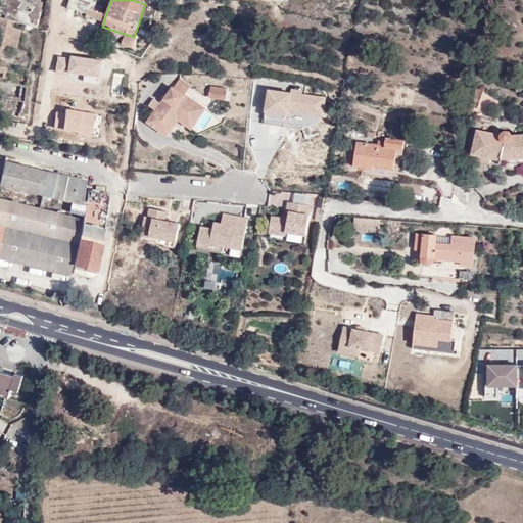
[(18,14),(18,5),(5,5),(6,15),(18,14)]
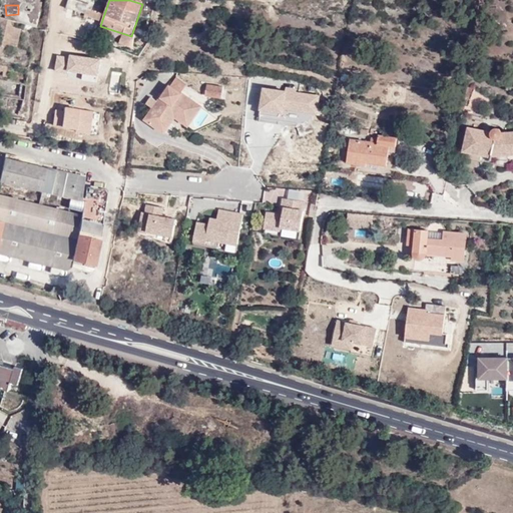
[(26,21),(35,23),(38,11),(30,9),(26,21)]
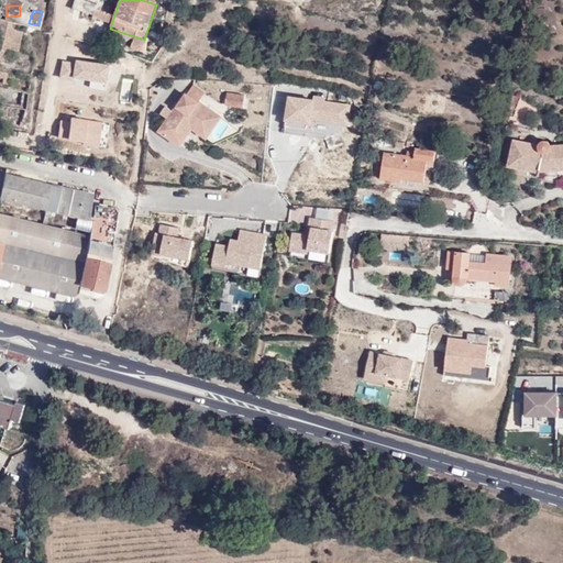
[(114,15),(95,10),(91,20),(111,25),(114,15)]
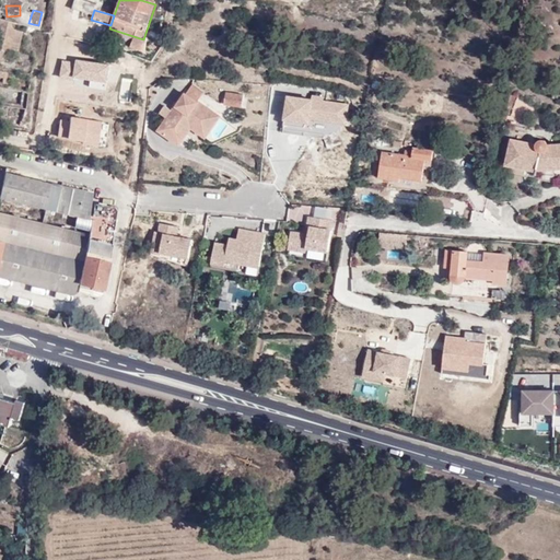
[(15,30),(16,21),(0,19),(0,58),(8,60),(9,48),(18,49),(21,31),(15,30)]
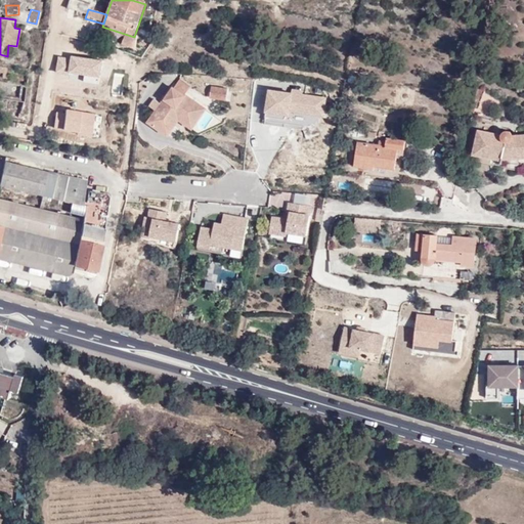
[(0,75),(7,76),(9,66),(0,64),(0,75)]
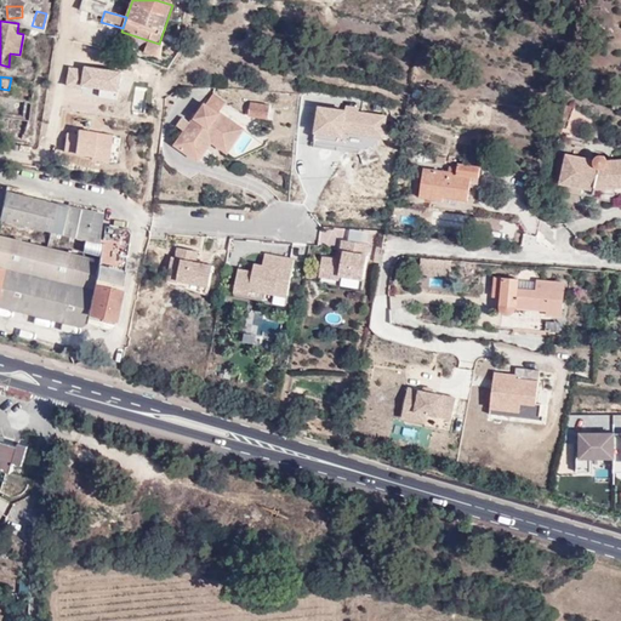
[(227,102),(214,93),(206,104),(218,113),(220,112),(227,102)]
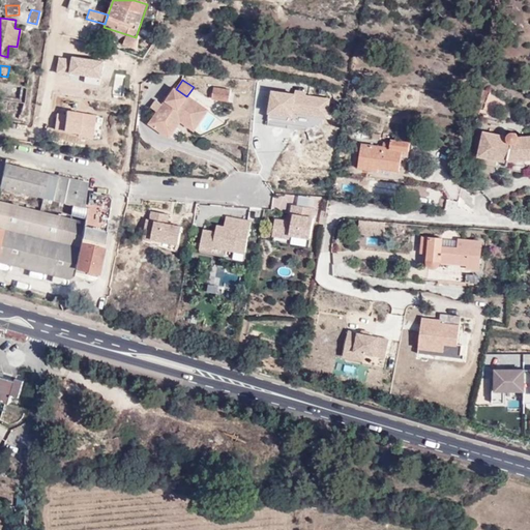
[(230,100),(231,89),(214,86),(212,98),(230,100)]
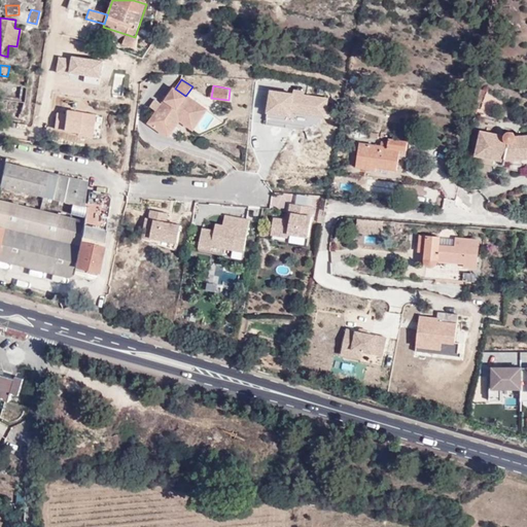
[(164,104),(147,124),(168,138),(179,125),(192,133),(207,111),(186,95),(185,96),(175,89),(164,104)]
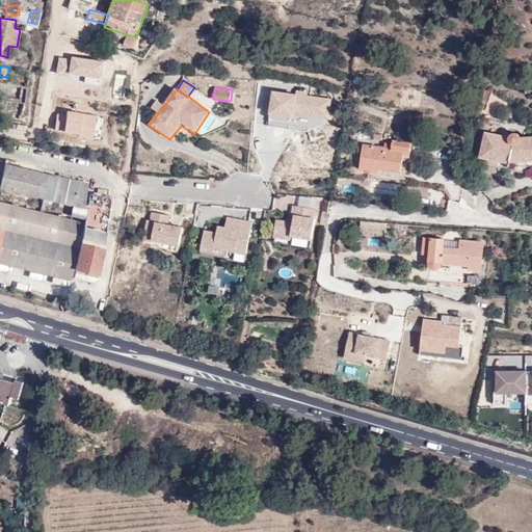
[(330,100),(273,91),(269,118),(289,121),(289,125),(310,128),(320,125),(322,123),(323,121),(324,116),(328,116),(330,100)]
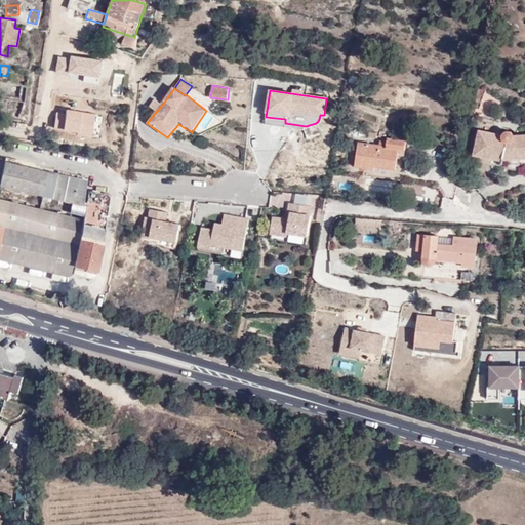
[(266,117),(265,124),(284,127),(285,123),(285,119),(266,117)]
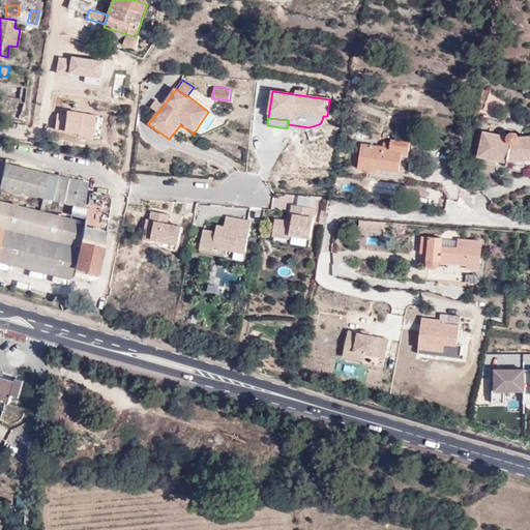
[(419,138),(421,122),(410,121),(409,137),(419,138)]
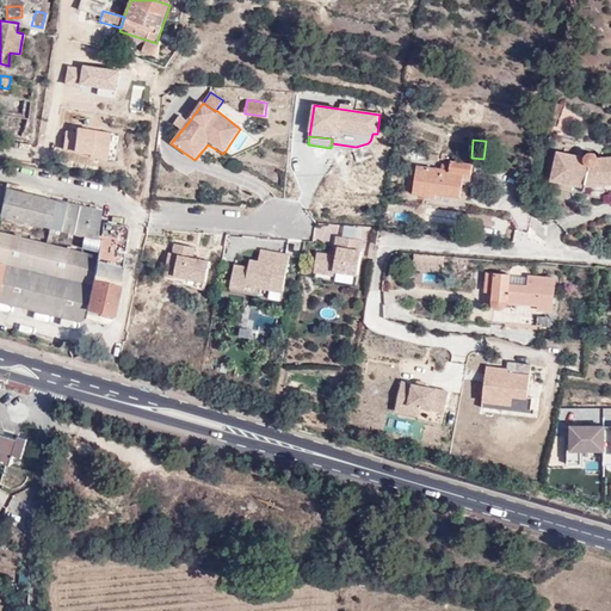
[(610,183),(610,155),(593,158),(592,153),(587,150),(582,156),(555,152),(550,180),(586,186),(610,183)]
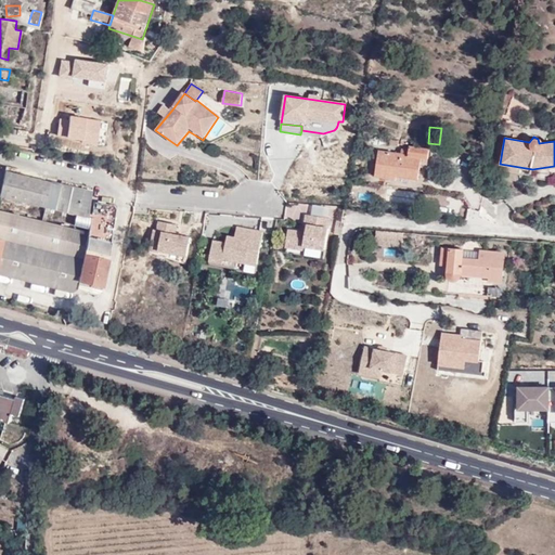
[(427,156),(427,146),(407,144),(405,154),(377,150),(375,175),(396,179),(397,175),(416,177),(420,156),(427,156)]
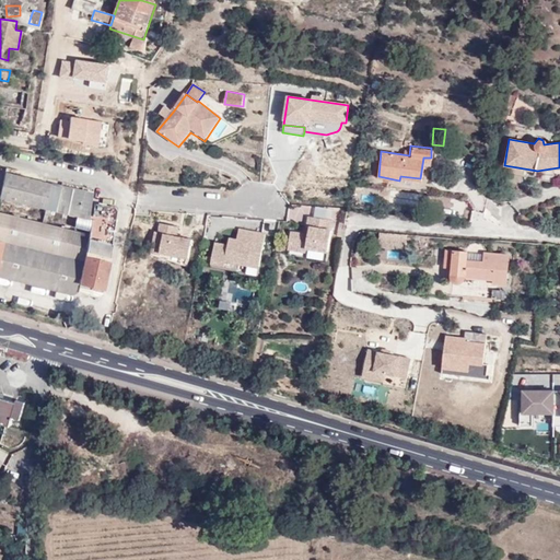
[(116,212),(114,205),(90,199),(92,194),(4,172),(0,189),(0,197),(90,222),(86,235),(0,211),(0,279),(39,290),(37,295),(63,303),(68,292),(73,293),(77,290),(98,296),(101,294),(116,212)]
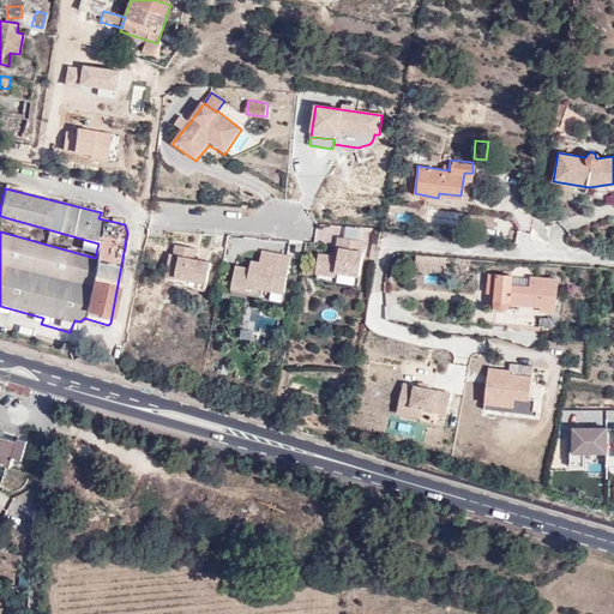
[(361,232),(345,228),(344,239),(360,242),(361,232)]
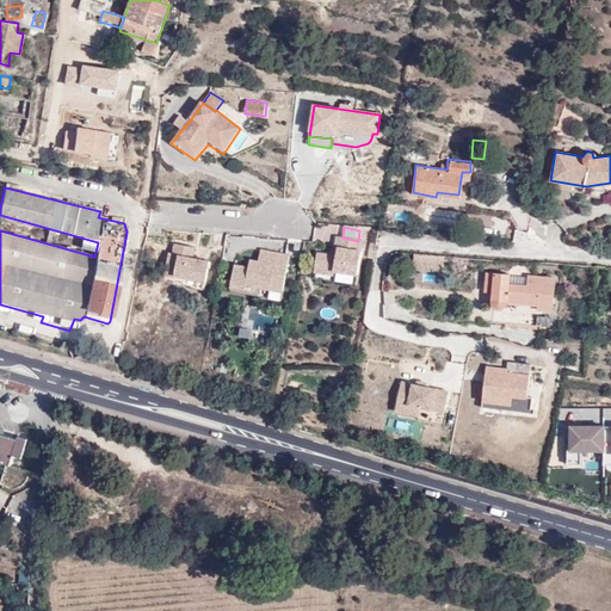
[(335,236),(333,255),(335,255),(337,250),(363,253),(364,241),(358,241),(343,238),(335,236)]
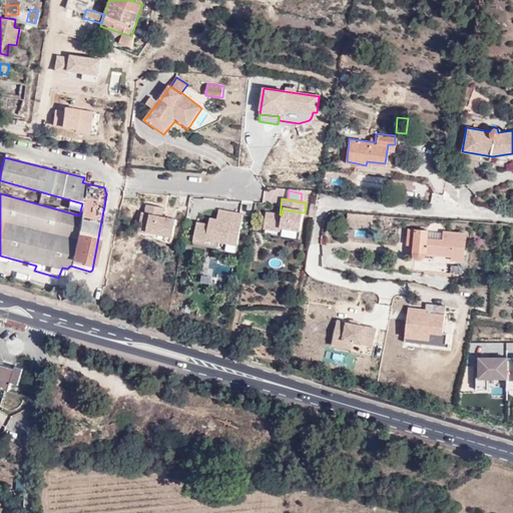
[(150,215),(162,218),(163,208),(148,204),(145,214),(150,215)]
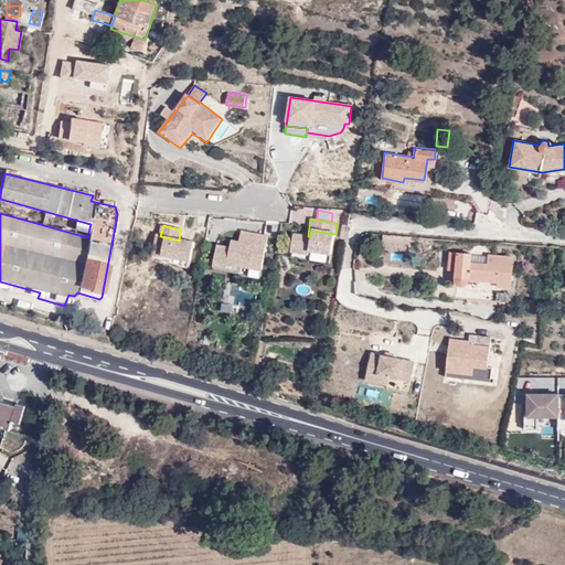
[(240,242),(232,241),(230,248),(226,266),(260,274),(267,235),(242,231),(240,242)]
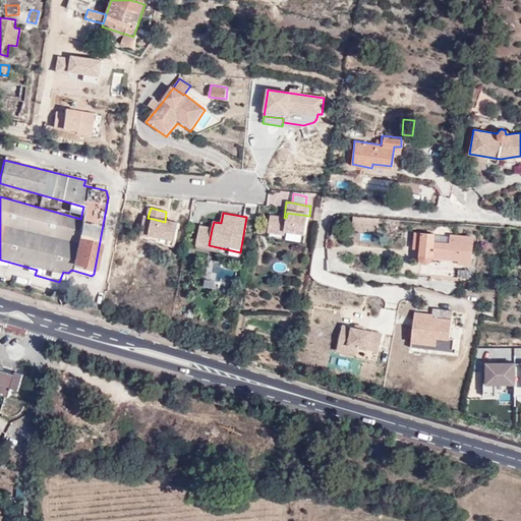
[(309,216),(287,213),(286,218),(283,235),(304,240),(309,216)]
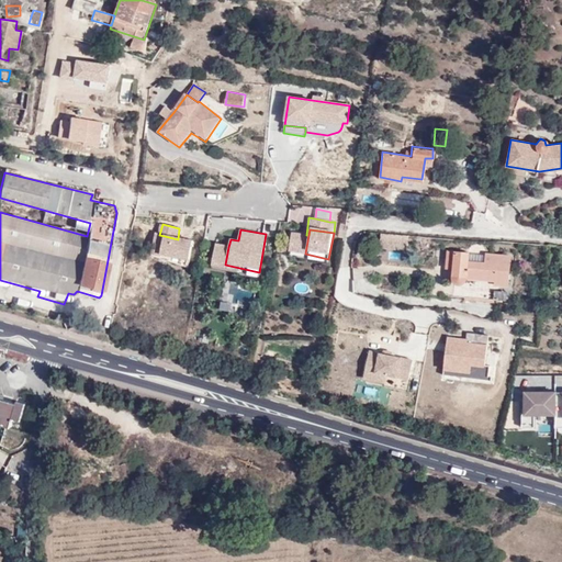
[(306,235),(292,233),(289,250),(305,254),(308,235),(306,235)]
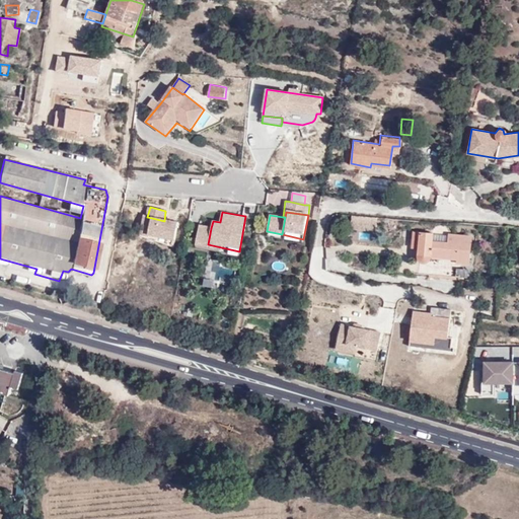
[(147,217),(145,216),(141,234),(148,236),(152,218),(147,217)]
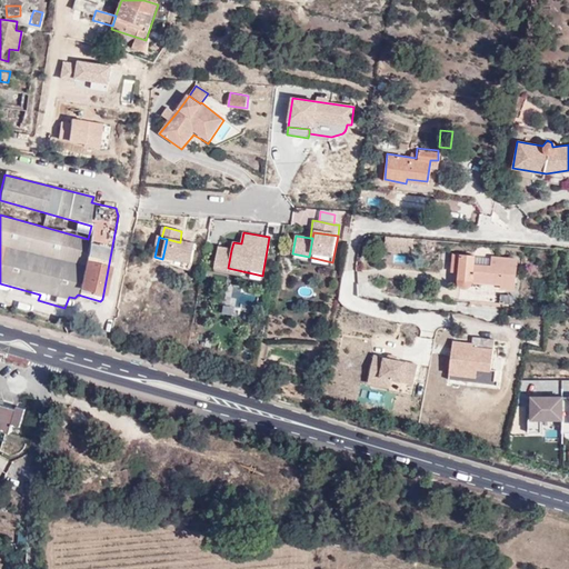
[(411,253),(411,238),(385,238),(385,252),(411,253)]
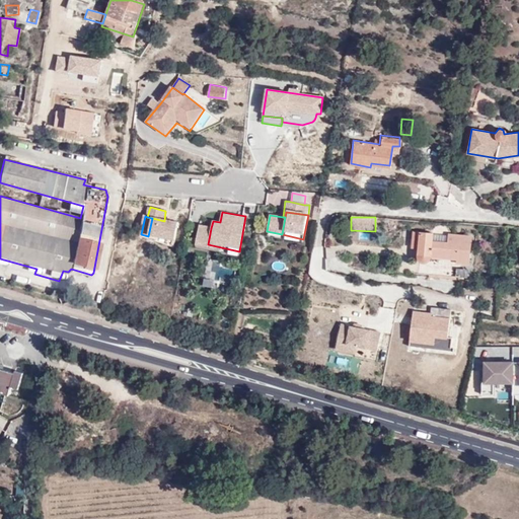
[(164,221),(152,218),(148,236),(173,244),(178,224),(164,221)]
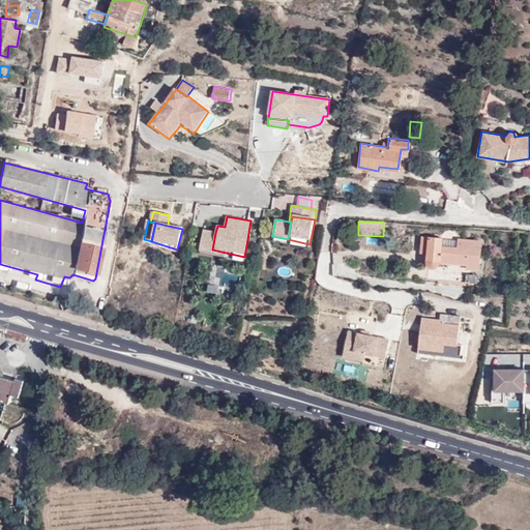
[(215,233),(203,230),(199,253),(211,255),(212,249),(215,233)]
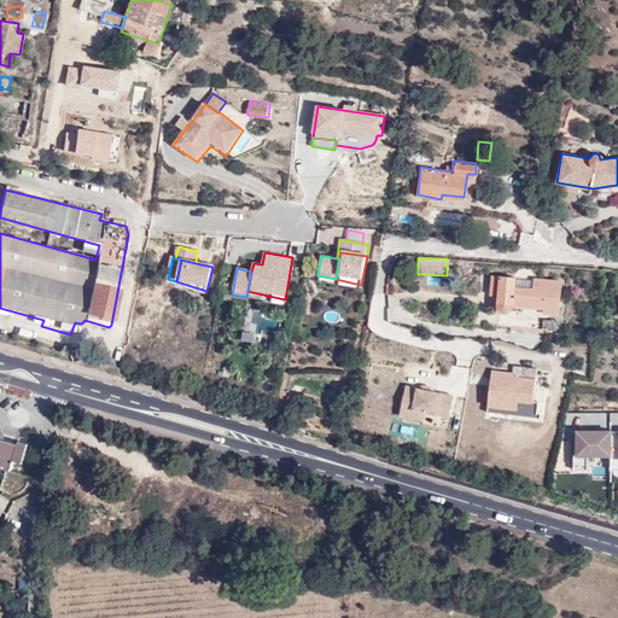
[(561,312),(564,280),(536,278),(535,287),(512,285),(513,277),(493,273),(491,286),(499,286),(497,307),(505,310),(509,308),(513,304),(546,307),(547,312),(561,312)]
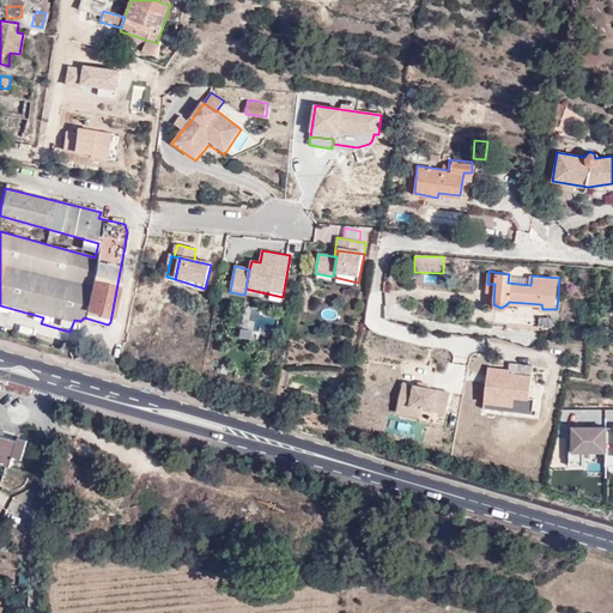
[(510,363),(509,370),(510,370),(510,374),(532,376),(533,365),(510,363)]
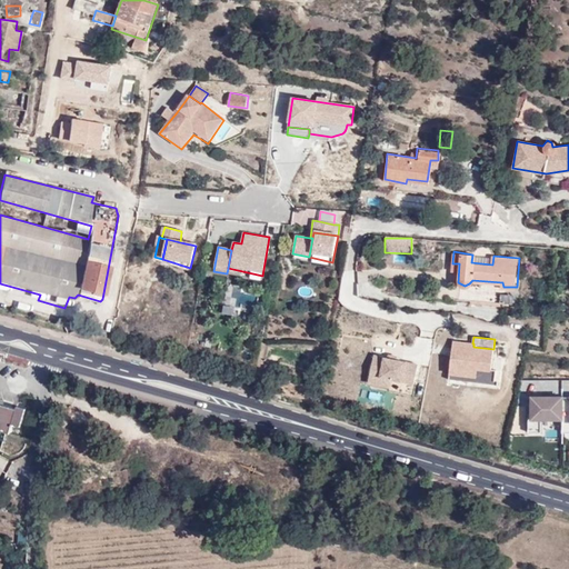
[(472,343),(453,341),(450,373),(462,375),(463,366),(491,369),(493,349),(473,347),(473,343),(472,343)]
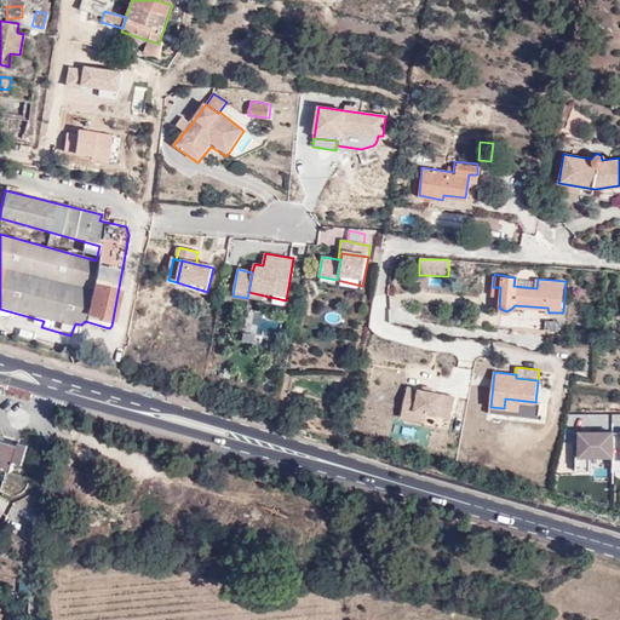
[(419,389),(408,385),(401,419),(423,426),(426,415),(413,413),(418,392),(419,389)]
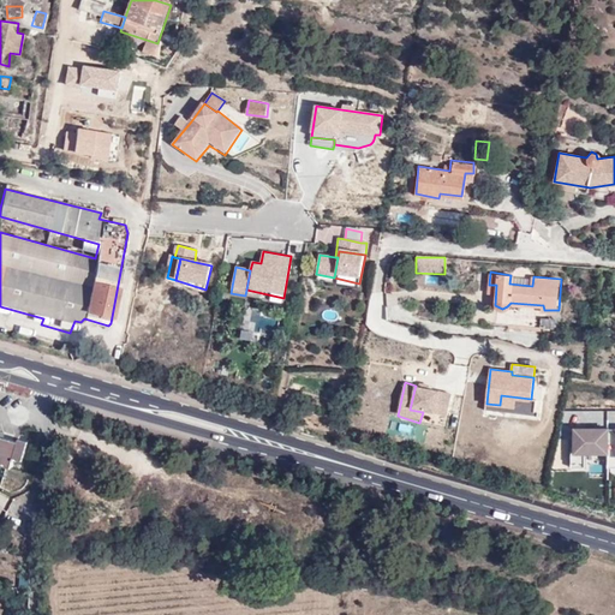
[(451,399),(415,389),(410,410),(423,412),(447,421),(451,399)]
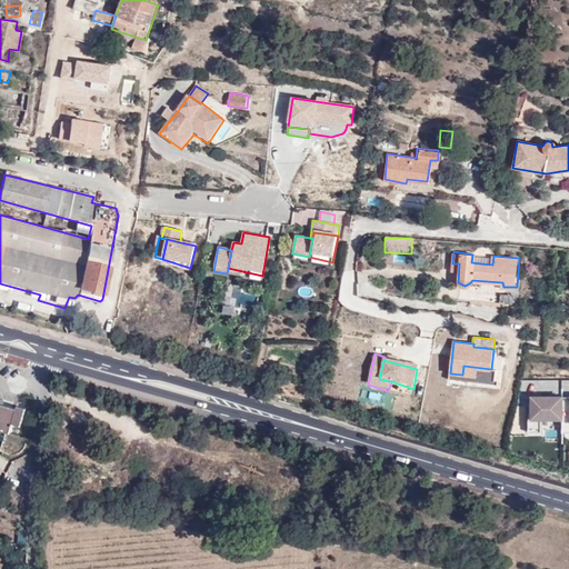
[(499,370),(491,369),(463,366),(462,375),(450,373),(449,379),(498,386),(499,370)]
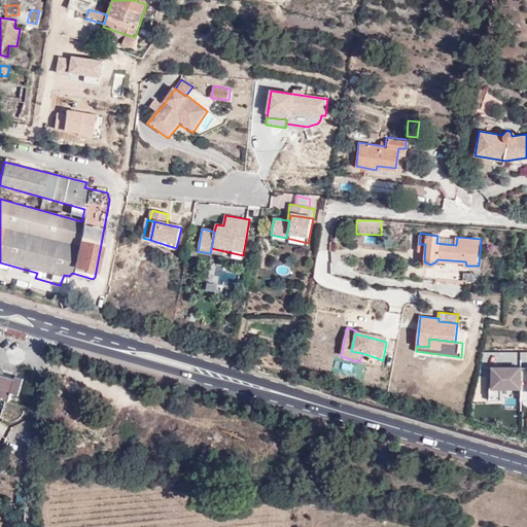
[(526,367),(493,367),(493,383),(490,383),(490,400),(502,400),(501,388),(521,388),(521,400),(526,399),(526,367)]
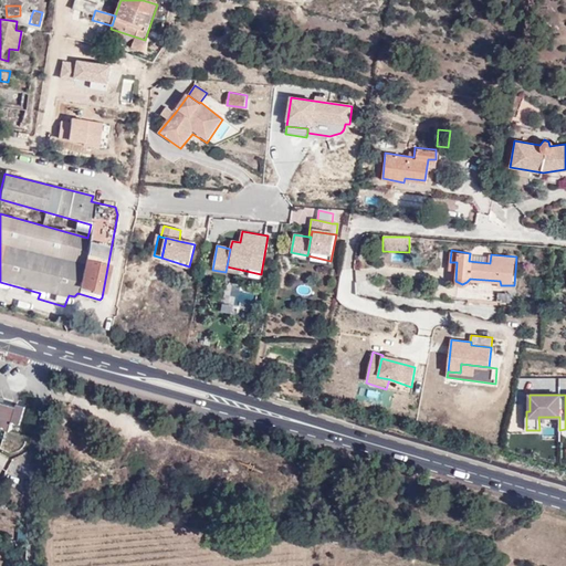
[(21,423),(25,407),(17,405),(17,407),(0,401),(0,427),(10,430),(12,421),(21,423)]
